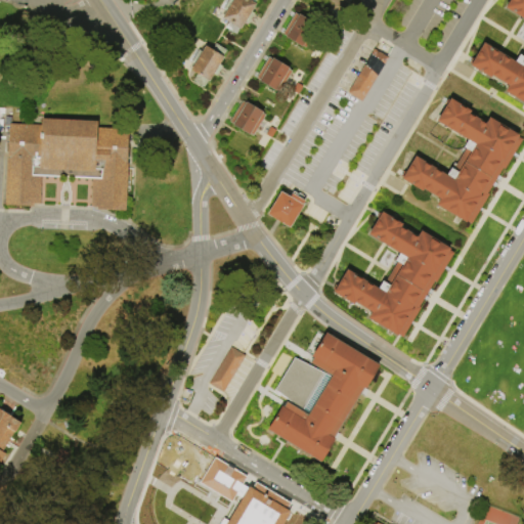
[(233,0),(257,0),(256,3),(258,4),(253,12),(255,14),(249,25),(247,23),(243,30),(241,29),(236,35),(226,29),(229,22),(223,18),(233,0)]
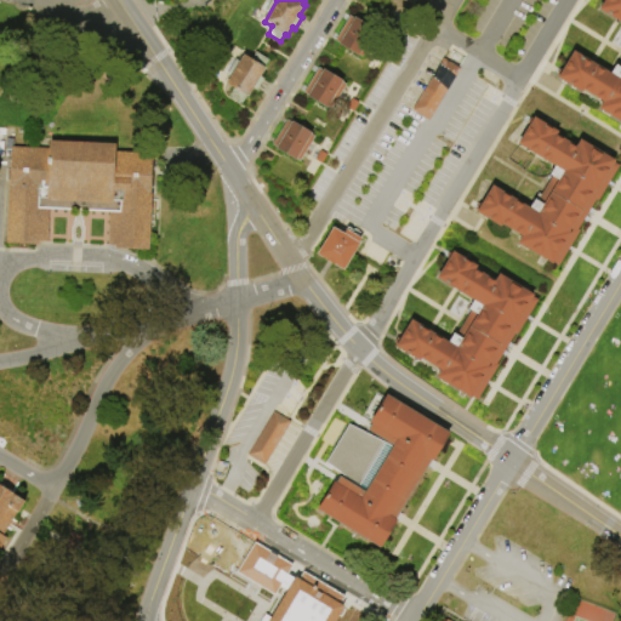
[(417,0),(411,13),(387,0),(417,0)]
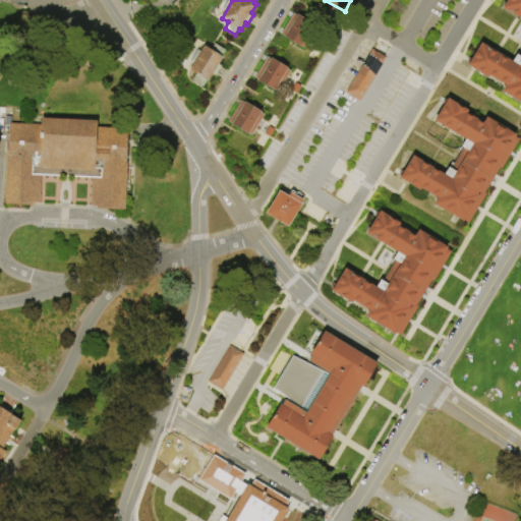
[(468,66),(482,44),(511,61),(515,54),(520,58),(520,19),(503,9),(508,0),(520,0),(520,103),(503,93),(506,85),(489,75),(487,78),(468,66)]
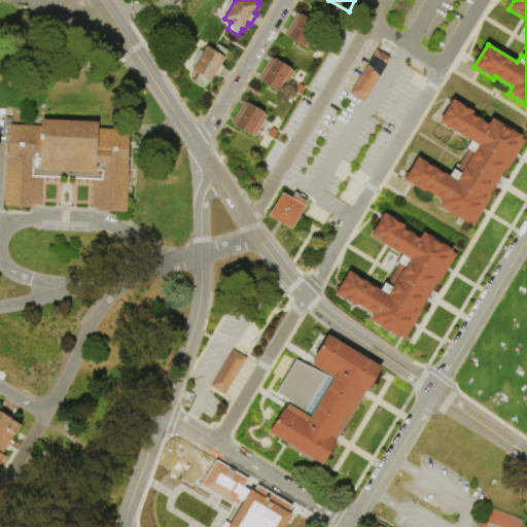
[(308,50),(305,48),(304,49),(286,39),(287,37),(284,36),(297,15),(300,16),(301,15),(318,27),(317,28),(321,30),(308,50)]
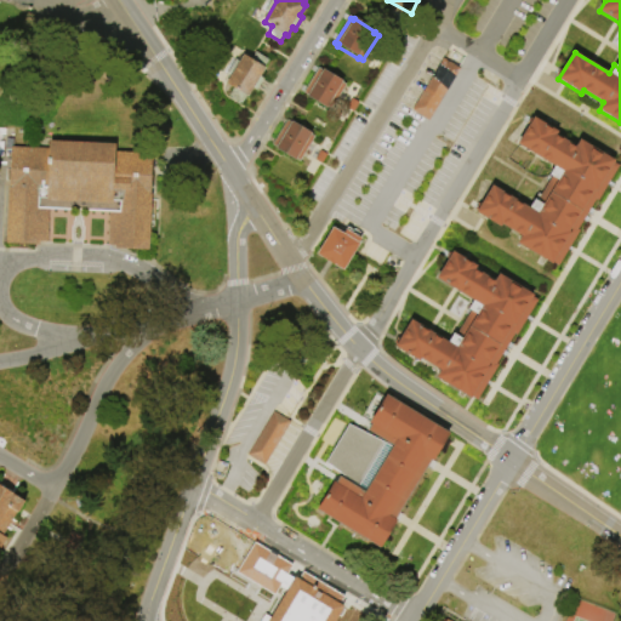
[(245,53),(252,58),(256,52),(268,60),(266,66),(267,67),(261,78),(265,79),(257,91),(254,90),(250,96),(248,95),(243,104),(229,97),(235,87),(228,84),(232,77),(228,74),(238,60),(240,62),(245,53)]
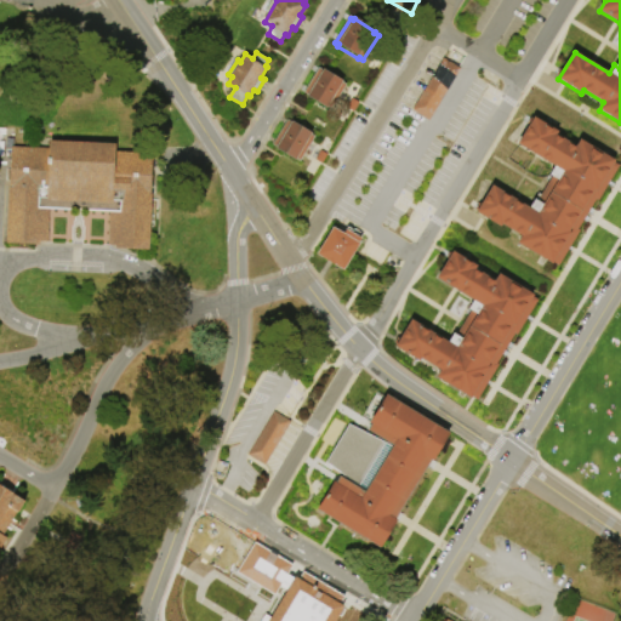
[(461,69),(431,121),(412,112),(443,58),(461,69)]
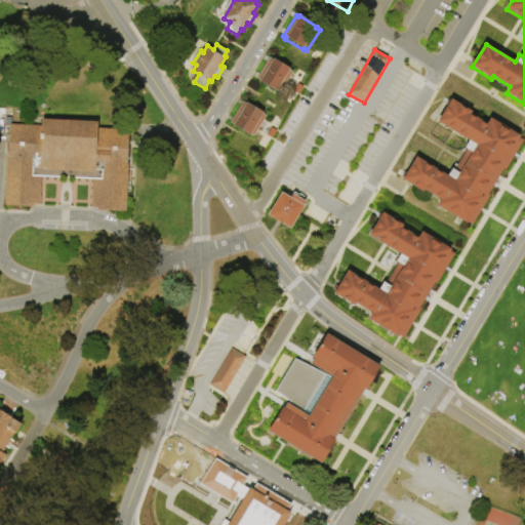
[(258,79),(270,58),(272,61),(273,58),(290,69),(290,70),(293,73),(282,92),(281,93),(278,91),(277,91),(259,82),(260,80),(258,79)]
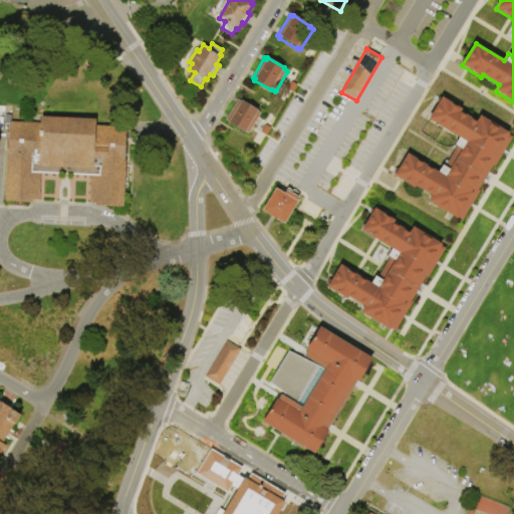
[(443,97),(462,109),(461,112),(477,122),(480,116),(509,134),(508,137),(512,140),(495,168),(493,167),(478,192),(480,193),(463,221),(458,219),(457,220),(428,203),(429,201),(432,196),(416,187),(414,189),(395,177),(409,154),(437,171),(441,165),(450,171),(463,150),(454,144),(457,138),(429,120),(443,97)]
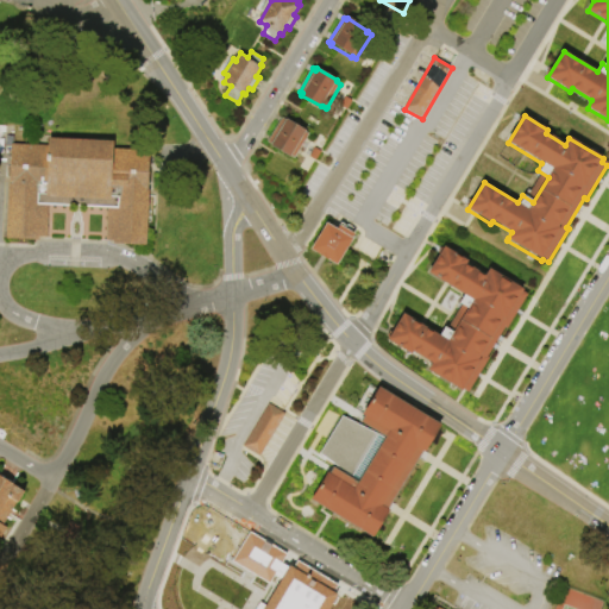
[(282,119),(286,121),(287,119),(307,131),(306,132),(306,133),(309,135),(295,159),(271,146),(271,145),(269,143),(282,119)]
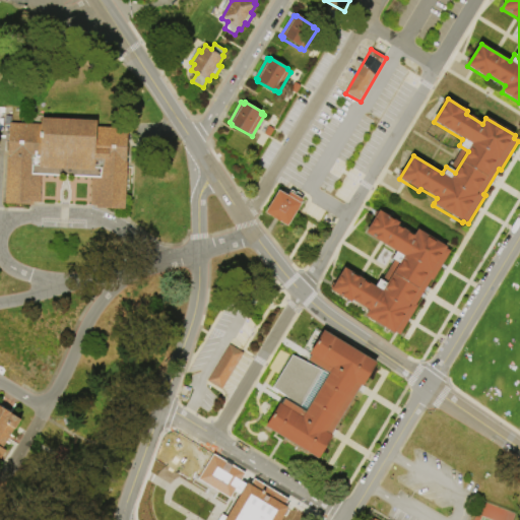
[(10,123),(42,125),(42,119),(96,122),(96,128),(127,129),(126,149),(129,149),(126,210),(98,209),(98,207),(91,206),(92,179),(67,177),(41,176),(40,204),(34,203),(34,206),(5,204),(10,123)]
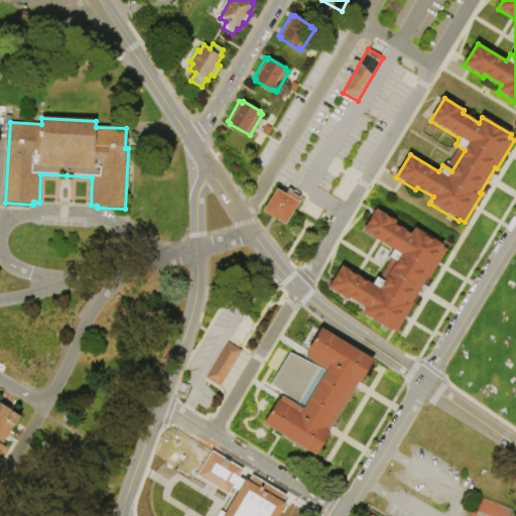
[(276,190),(285,196),(288,191),(299,198),(300,199),(297,203),(298,203),(286,226),(285,226),(263,213),(276,190)]
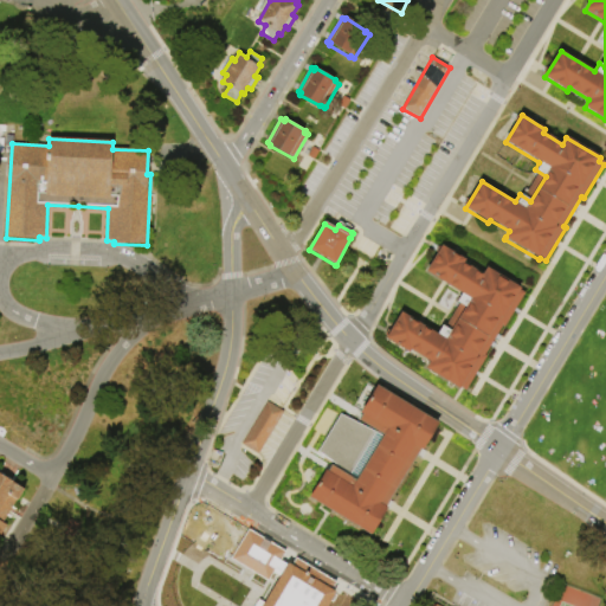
[(443,246),(466,259),(464,263),(483,275),(488,268),(521,288),(520,291),(524,295),(504,329),(502,328),(484,358),(487,359),(466,393),(427,369),(431,362),(411,350),(411,353),(387,339),(403,313),(438,334),(443,327),(451,331),(465,308),(457,303),(463,294),(427,272),(443,246)]
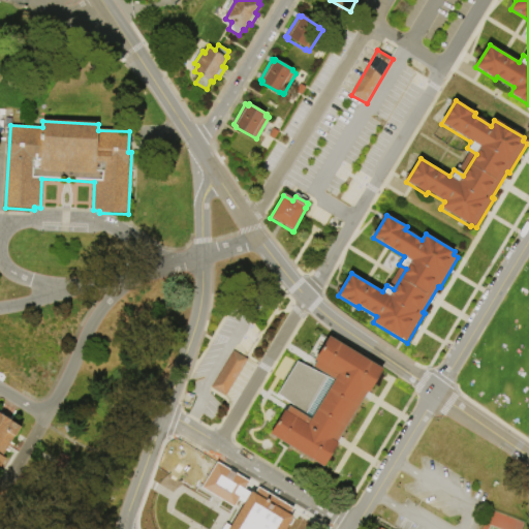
[(384,369),(370,393),(368,392),(337,442),(339,443),(324,468),(270,435),(284,411),(286,412),(290,406),(311,419),(335,381),(313,368),(317,362),(315,361),(330,336),(384,369)]
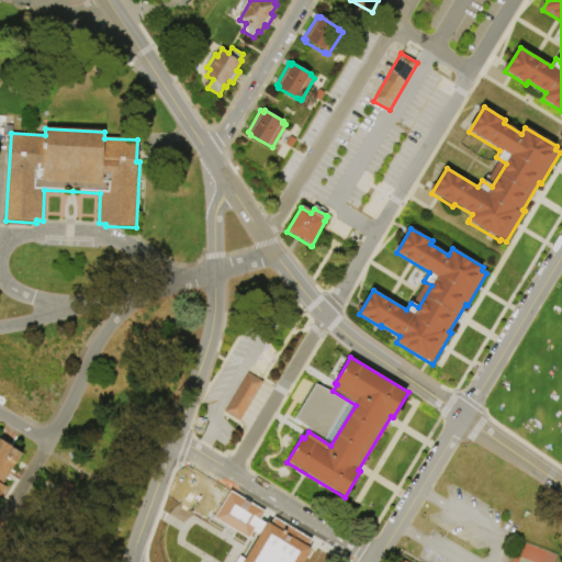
[(223,412),(238,420),(262,381),(246,372),(223,412)]
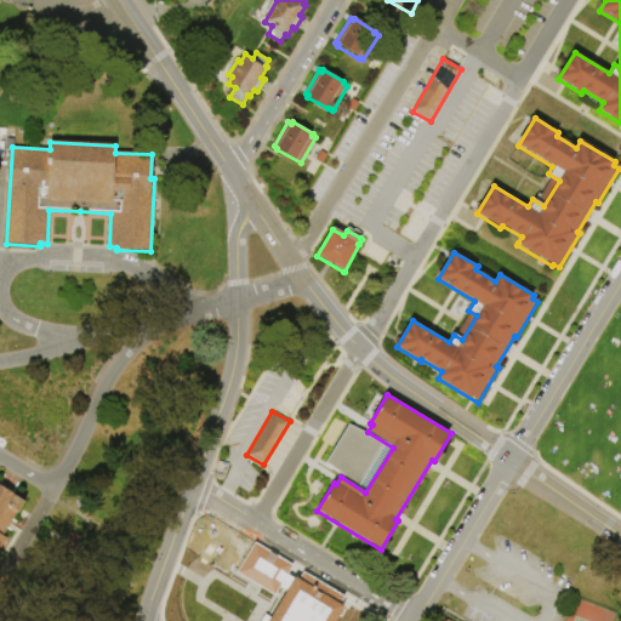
[(0,486),(26,502),(4,536),(7,539),(1,550),(0,548),(0,486)]
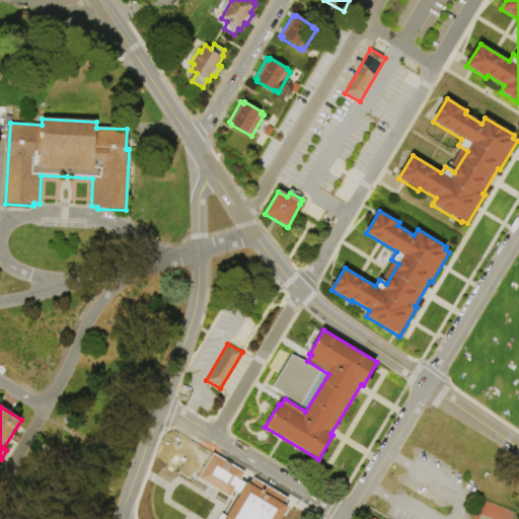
[(281,518),(288,508),(246,483),(224,518),(281,518)]
